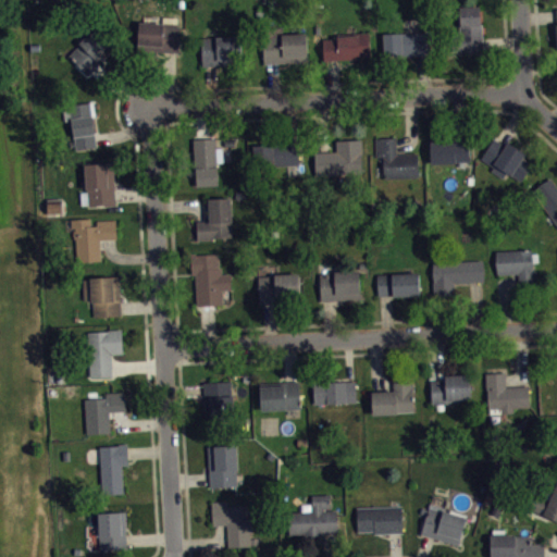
[(459,7),(479,5),(480,24),(483,52),(460,53),(460,51),(449,51),(448,31),(459,31),(459,7)]
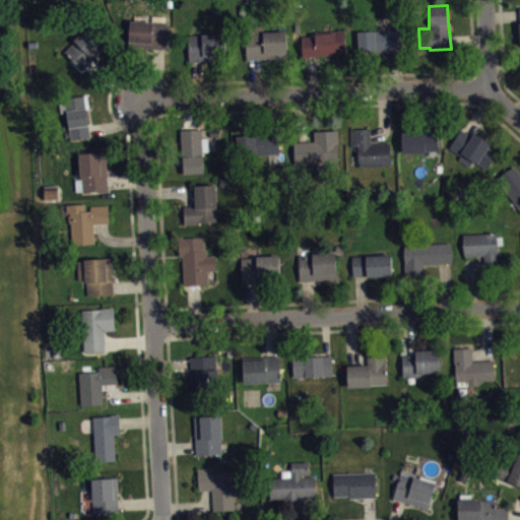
[(168,23),(166,49),(138,48),(138,42),(123,41),(125,19),(168,23)]
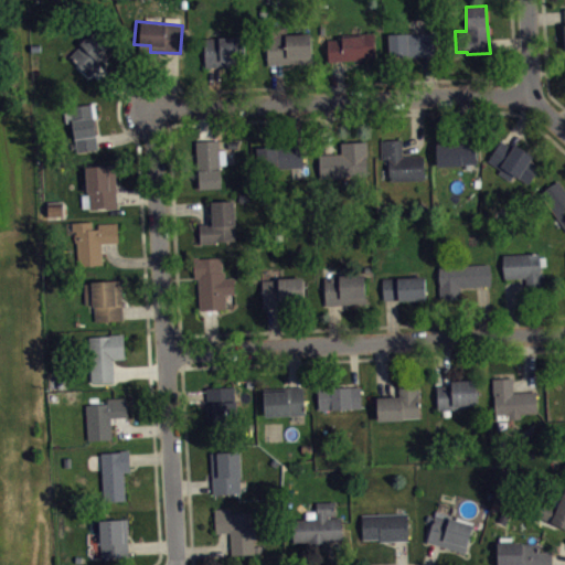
[(89,75),(70,56),(97,25),(120,43),(89,75)]
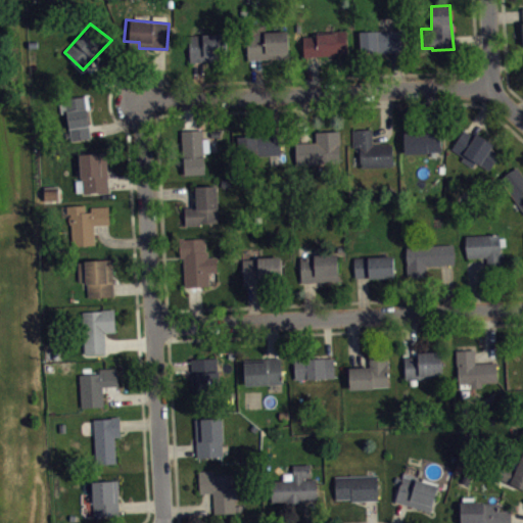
[(247,59),(289,57),(289,30),(266,31),(265,24),(246,25),(247,59)]
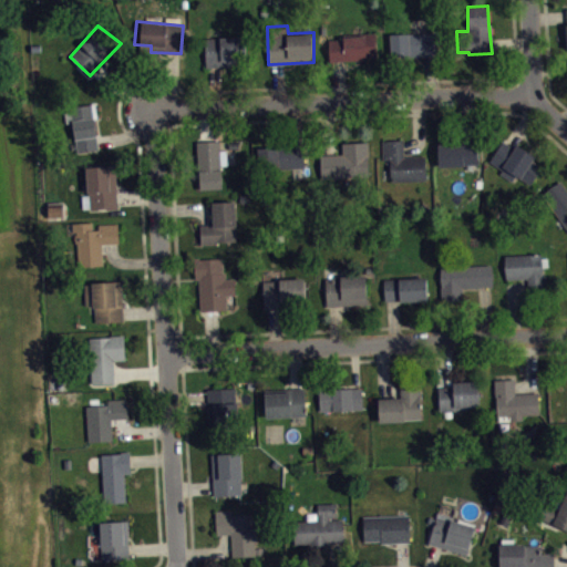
[(389,33),(436,31),(436,55),(390,57),(389,33)]
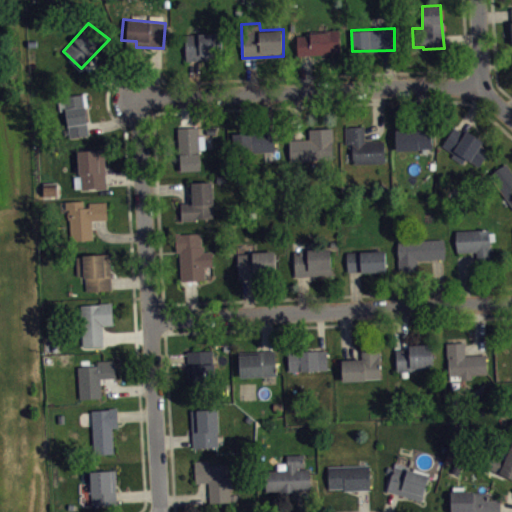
[(295,55),(339,52),(338,31),(293,33),(295,55)]
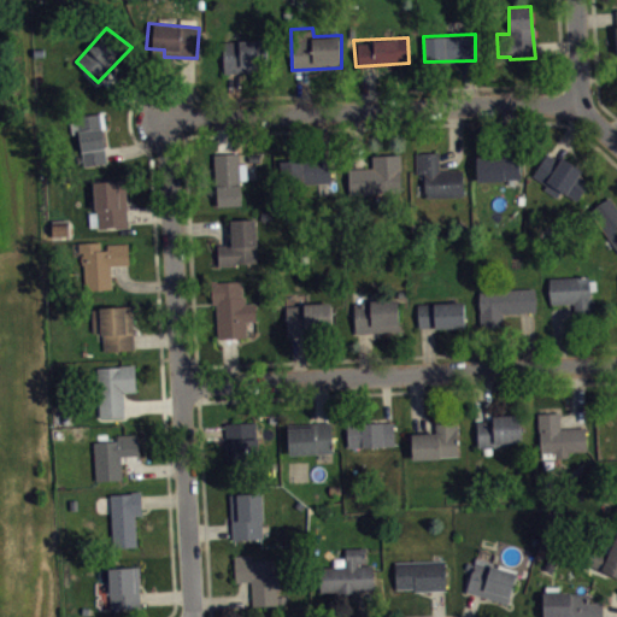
[(222,42),(224,74),(277,70),(275,39),(222,42)]
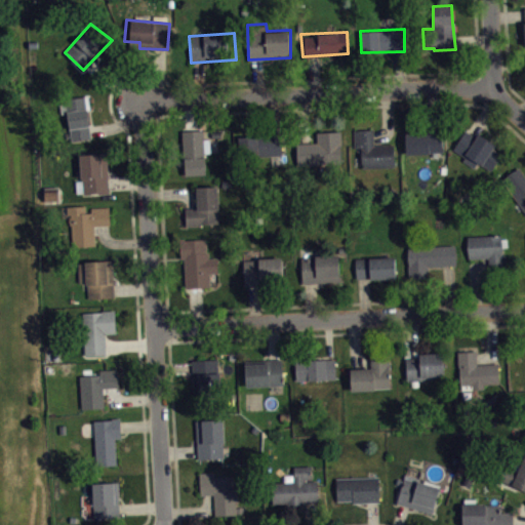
[(90,138),(87,110),(89,110),(87,94),(65,98),(65,101),(59,102),(62,114),(66,113),(70,128),(71,142),(90,138)]
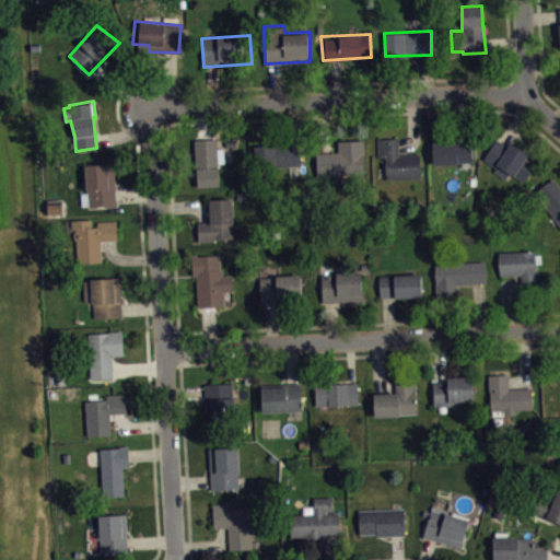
[(397,137),(380,138),(381,179),(424,178),(423,158),(422,152),(398,153),(397,137)]
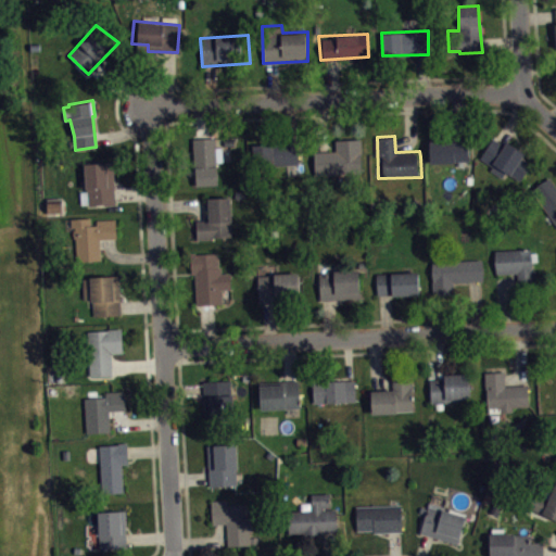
[(192,138),(215,137),(215,147),(222,147),(222,161),(216,162),(217,184),(196,185),(192,138)]
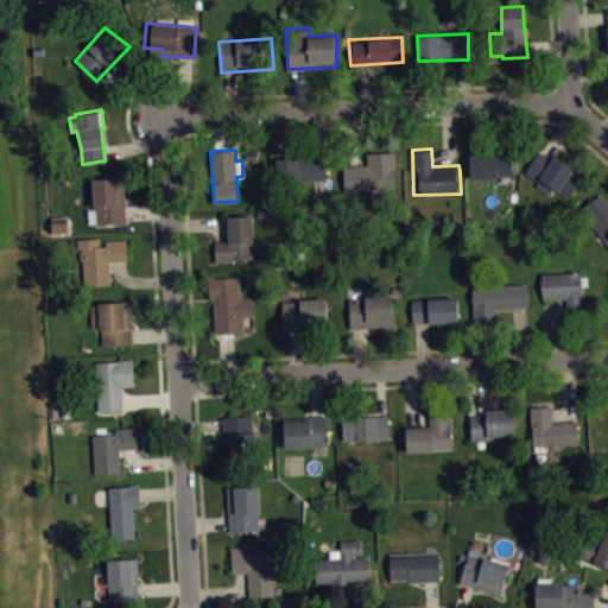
[(538,150),(524,173),(538,182),(536,185),(549,194),(553,188),(568,197),(582,178),(571,171),(574,166),(553,154),(551,158),(538,150)]
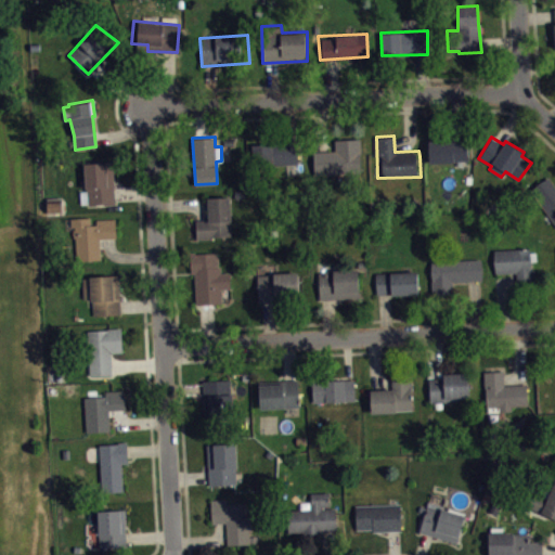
[(334,139),(360,138),(361,172),(314,175),(312,152),(335,150),(334,139)]
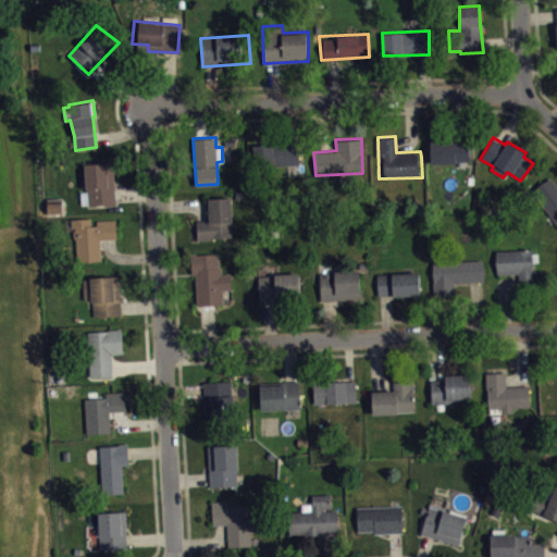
[(430,140),(430,163),(455,163),(454,160),(469,160),(469,139),(430,140)]
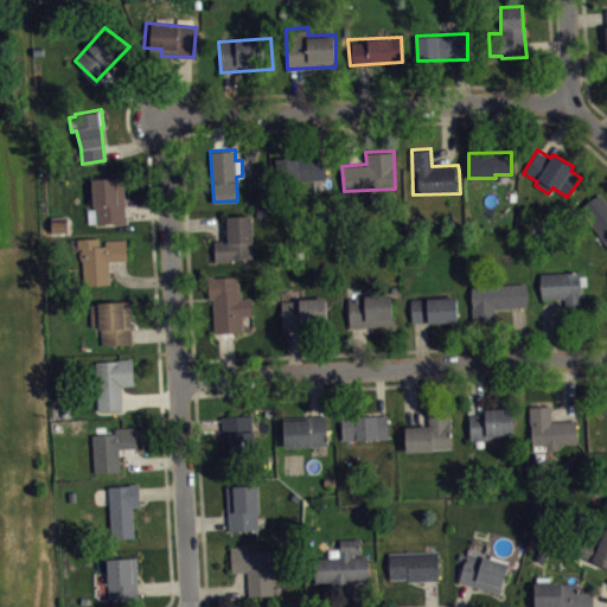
[(326,179),(276,181),(275,158),(326,153),(326,179)]
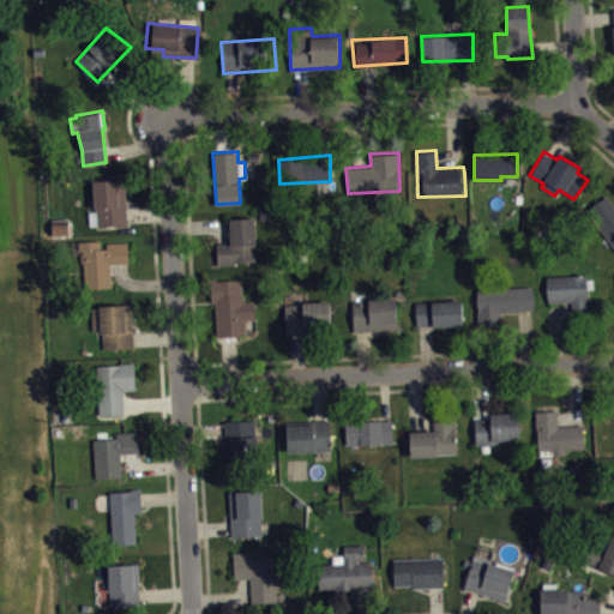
[(92,180),(94,206),(96,211),(97,226),(128,224),(126,179),(92,180)]
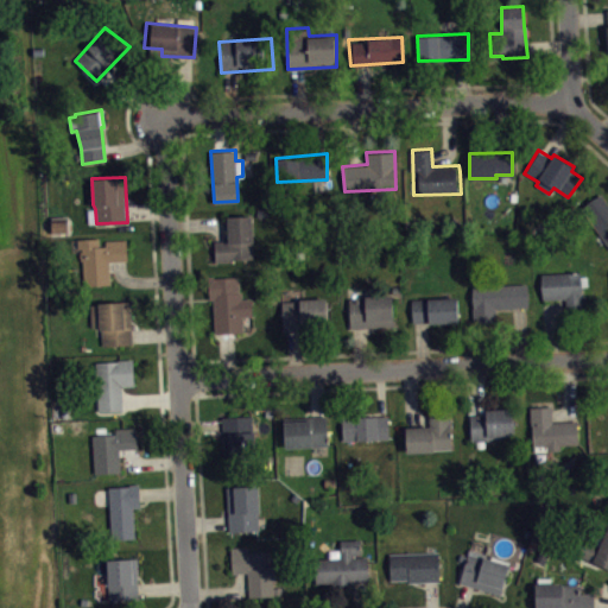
[(600,194),(607,203),(607,246),(578,208),(600,194)]
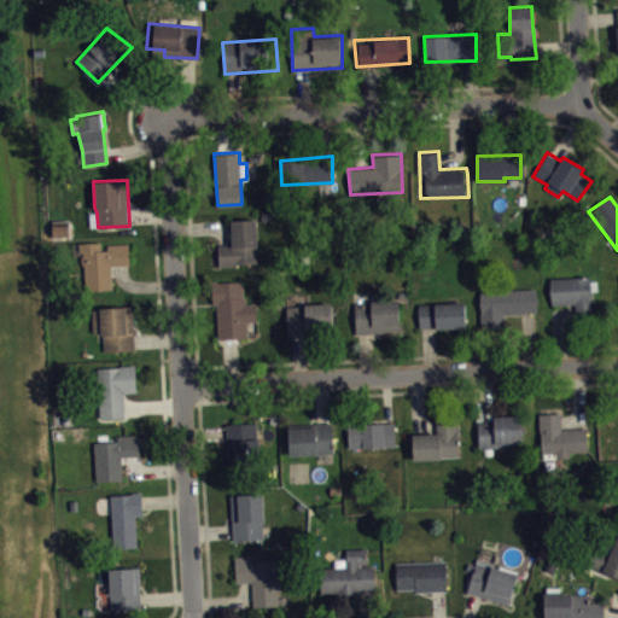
[(231,220),(256,219),(257,245),(256,246),(256,262),(238,263),(237,266),(219,267),(217,244),(232,244),(231,220)]
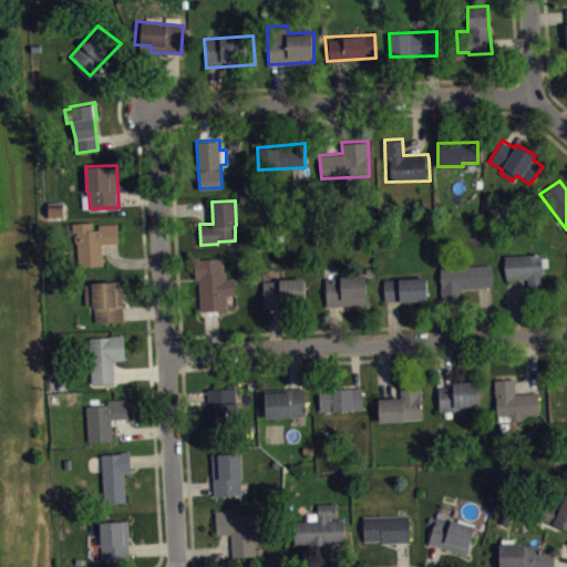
[(72,223),(92,222),(93,229),(99,229),(98,225),(119,223),(120,243),(103,244),(104,265),(79,266),(76,243),(74,243),(74,233),(72,233),(72,223)]
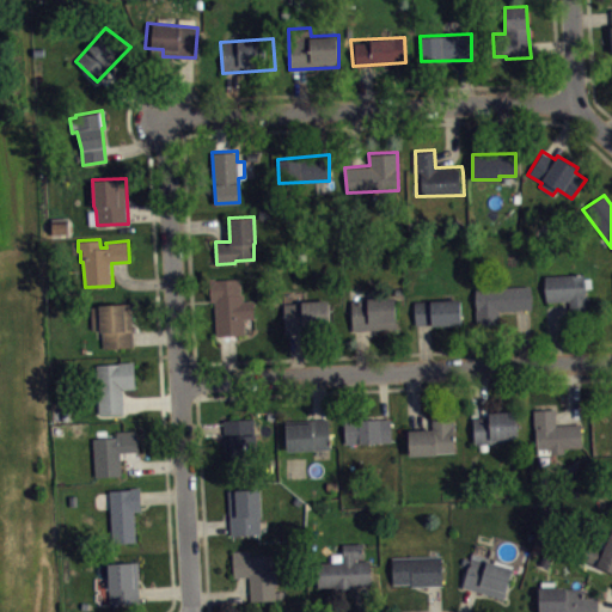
[(544,275),(545,301),(569,300),(569,310),(591,310),(589,297),(586,297),(585,287),(591,287),(591,277),(585,277),(585,273),(544,275)]
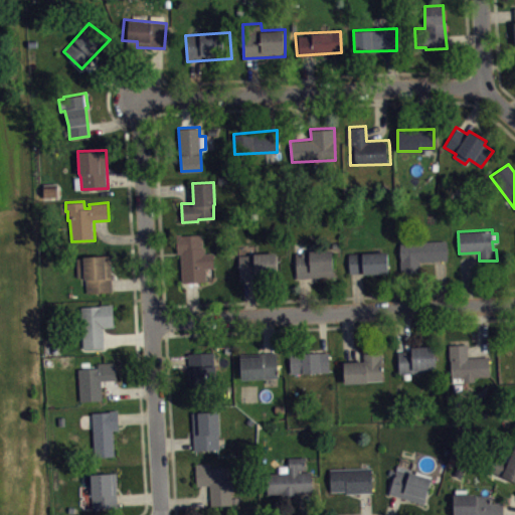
[(176,234),(177,253),(180,254),(182,282),(206,281),(205,267),(213,267),(212,251),(205,252),(205,247),(202,247),(201,233),(176,234)]
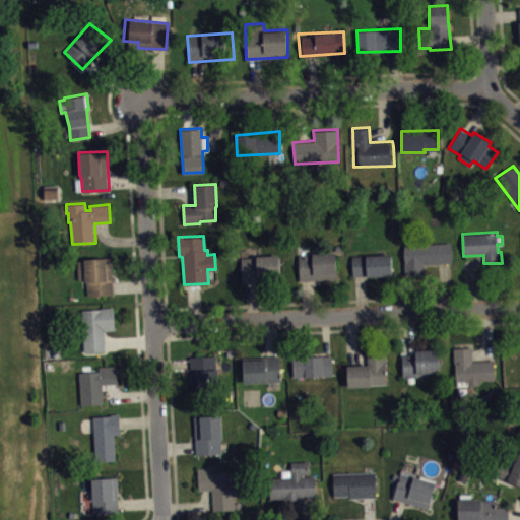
[(403,245),(450,242),(451,262),(425,264),(426,279),(406,282),(403,245)]
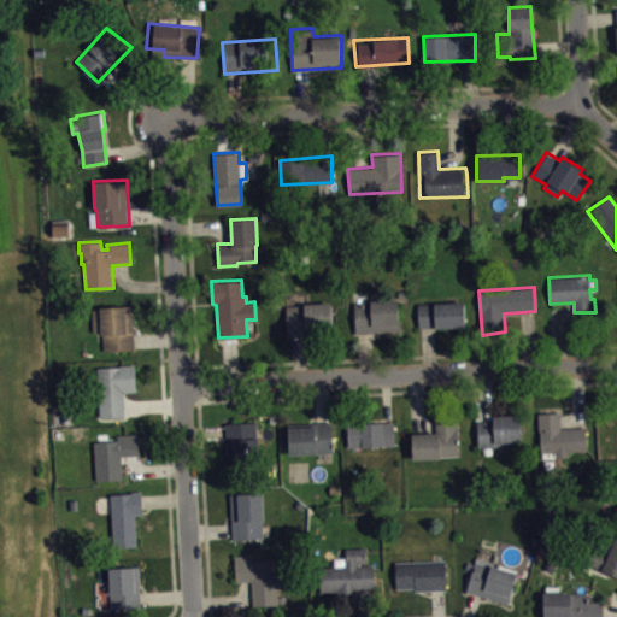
[(354,303),(356,331),(399,331),(397,298),(370,299),(370,301),(354,303)]
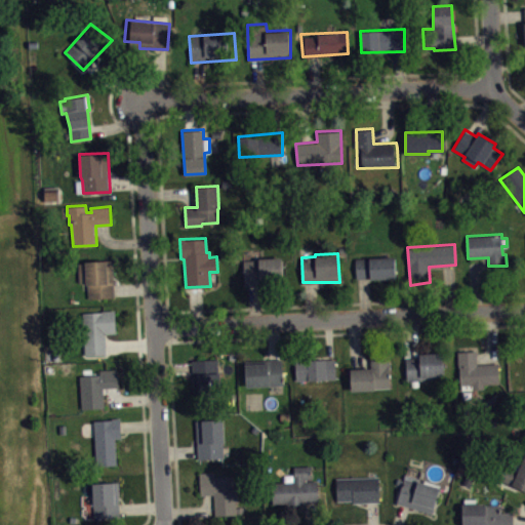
[(355,257),(394,255),(395,278),(369,279),(368,276),(355,278),(355,257)]
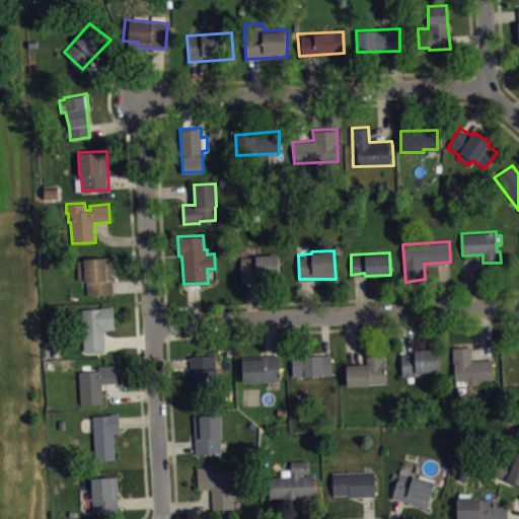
[(240,256),(255,256),(255,254),(278,254),(280,281),(241,283),(240,256)]
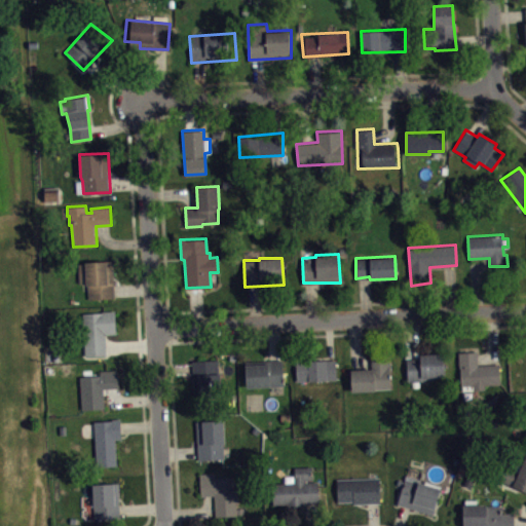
[(78,263),(85,263),(84,262),(113,260),(115,298),(88,299),(87,286),(85,283),(79,283),(78,263)]
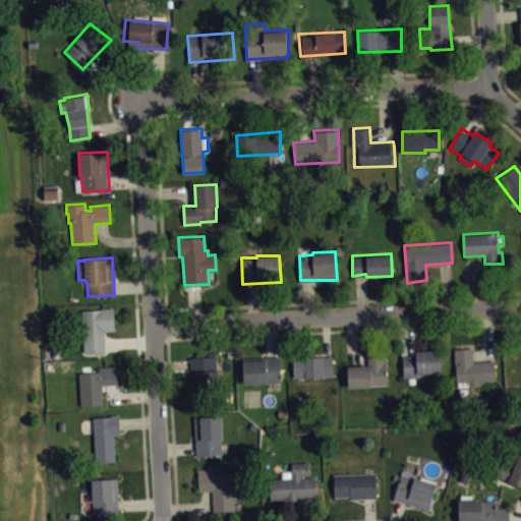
[(81,310),(102,309),(102,307),(114,307),(116,330),(104,331),(105,351),(84,353),(81,310)]
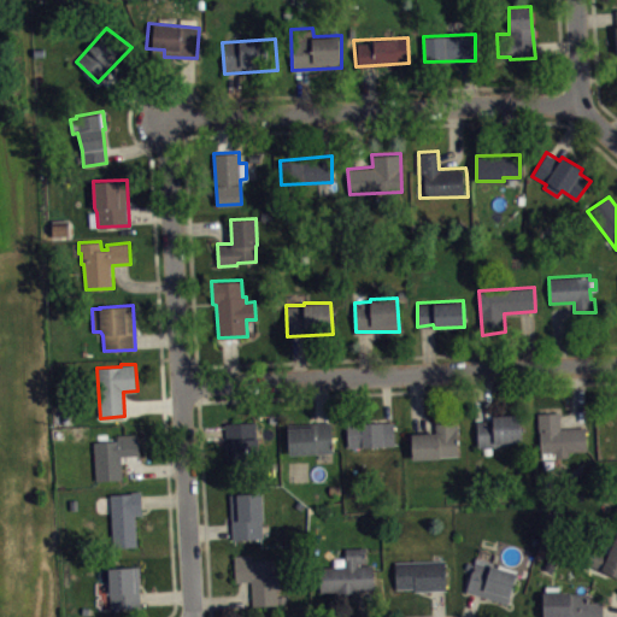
[(536,412),(539,451),(554,451),(554,457),(569,457),(569,451),(587,451),(586,425),(562,427),(559,411),(536,412)]
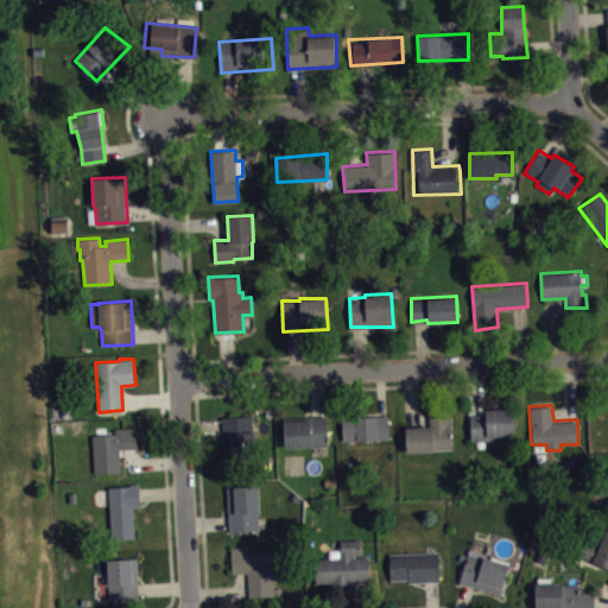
[(469,415),(470,439),(501,438),(501,436),(515,435),(514,407),(485,409),(485,413),(469,415)]
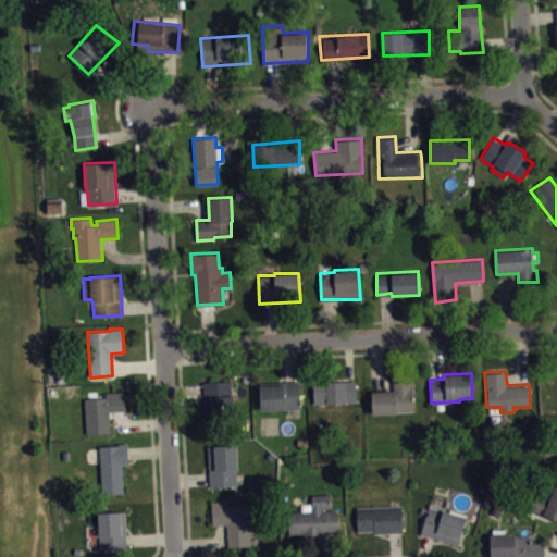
[(371,391),(373,413),(396,413),(396,411),(413,410),(413,375),(393,375),(393,391),(371,391)]
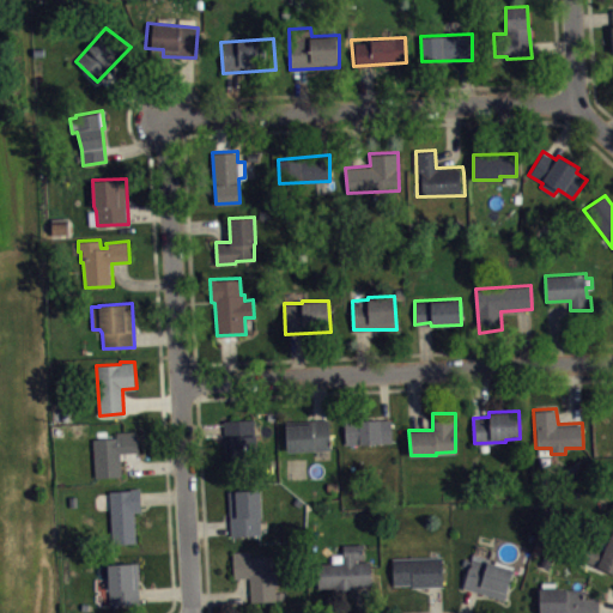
[(285,422),(287,450),(331,448),(328,418),(285,422)]
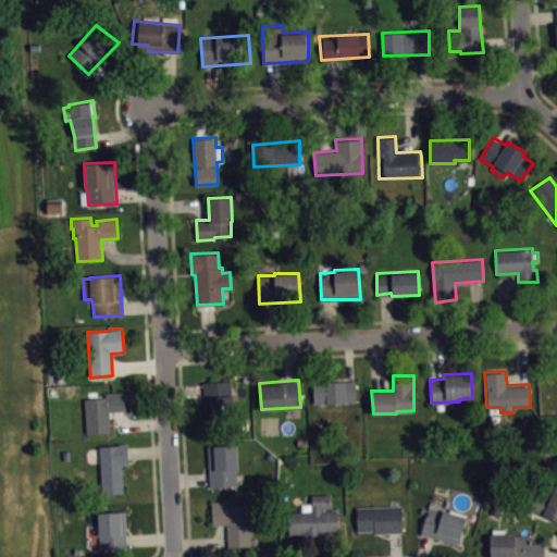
[(312,381),(314,403),(356,401),(355,380),(312,381)]
